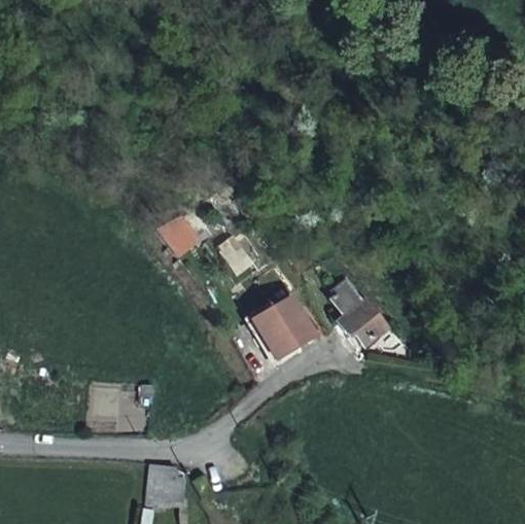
[(179,215),(159,234),(177,254),(198,236),(179,215)]
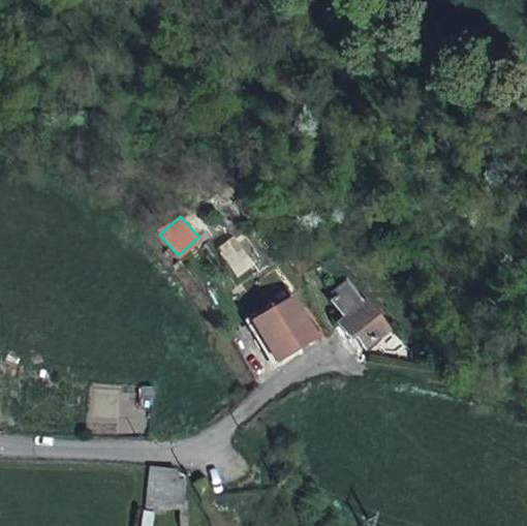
[(352,330),(364,348),(380,338),(384,345),(406,343),(369,297),(365,301),(349,279),(334,290),(346,311),(338,317),(347,333),(352,330)]
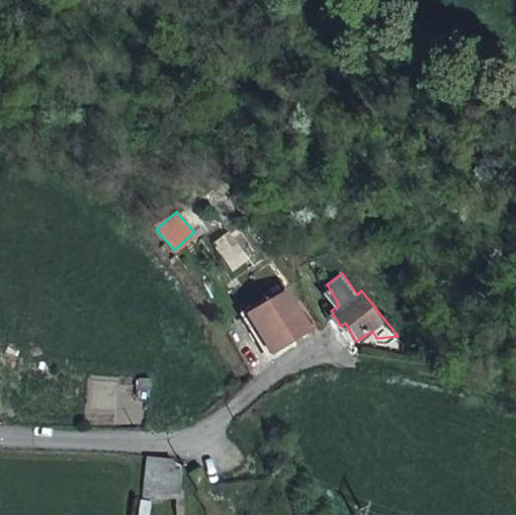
[(309,332),(284,292),(247,317),(268,355),(309,332)]
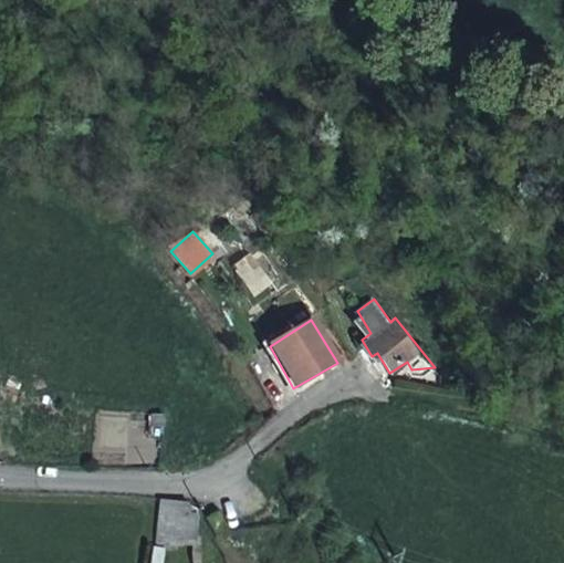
[(197,502),(159,499),(154,541),(195,545),(197,502)]
